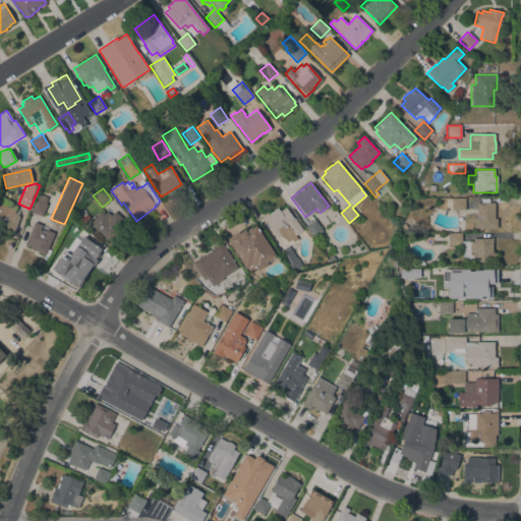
[(42,216),(31,212),(39,193),(40,194),(42,189),(49,192),(47,197),(48,197),(45,204),(47,205),(42,216)]
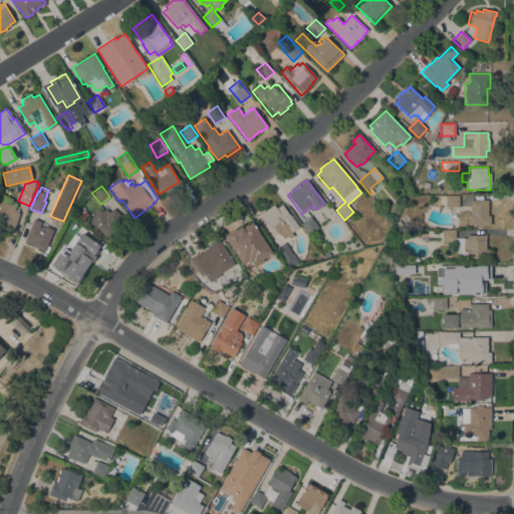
[(12,234),(0,229),(0,194),(2,194),(5,195),(9,198),(13,201),(16,204),(15,209),(18,211),(18,213),(19,213),(12,234)]
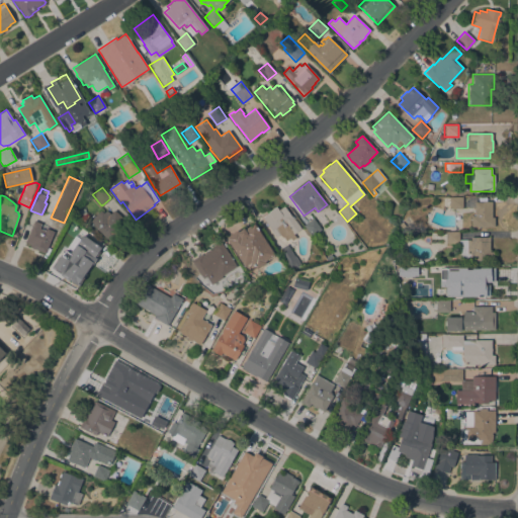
[(462,197),(462,209),(449,209),(449,197),(462,197)]
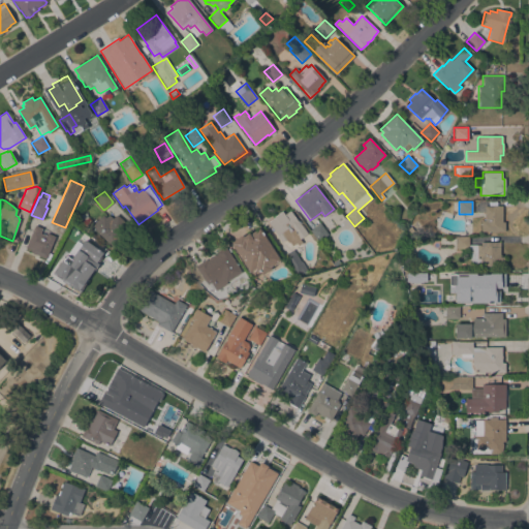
[(502,222),(504,222),(504,231),(497,231),(497,232),(489,232),(489,231),(480,231),(480,220),(485,220),(485,206),(493,207),(493,206),(502,206),(502,222)]
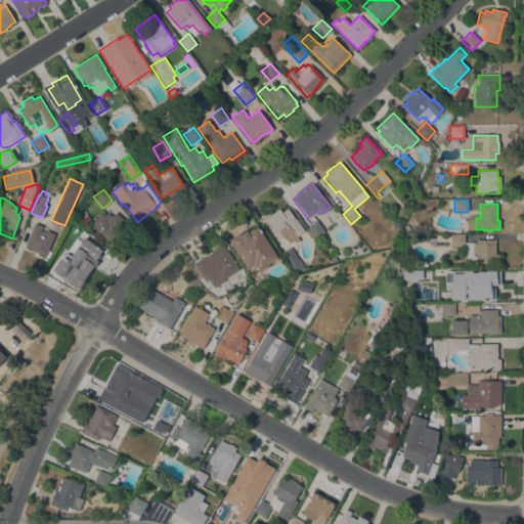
[(87,216),(79,220),(76,213),(84,209),(87,216)]
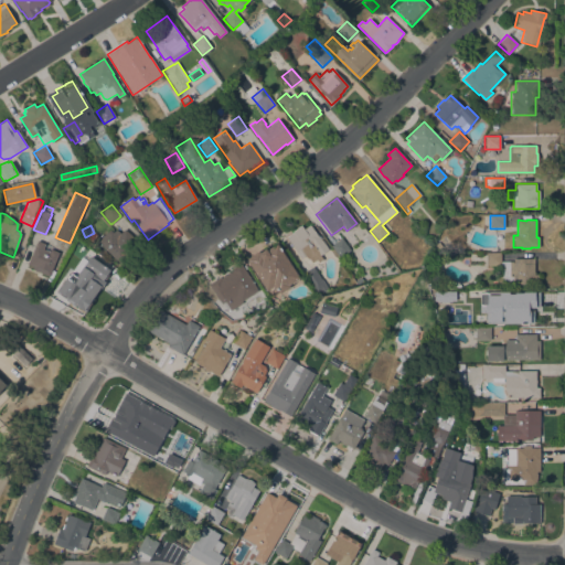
[(320,241),(321,240),(328,249),(320,255),(322,259),(319,263),(317,259),(311,263),(309,258),(307,259),(305,255),(300,259),(285,237),(294,232),(292,232),(301,225),(304,230),(310,225),(320,241)]
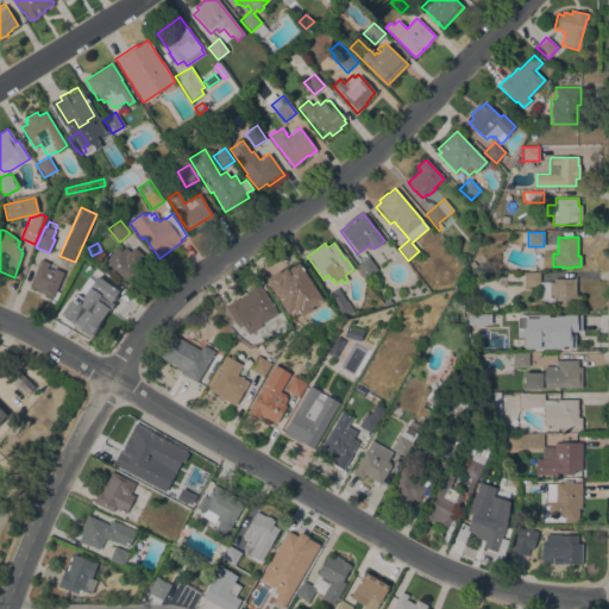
[(105,261),(112,252),(113,253),(118,248),(121,251),(125,248),(130,252),(135,246),(148,259),(135,272),(138,276),(130,284),(105,261)]
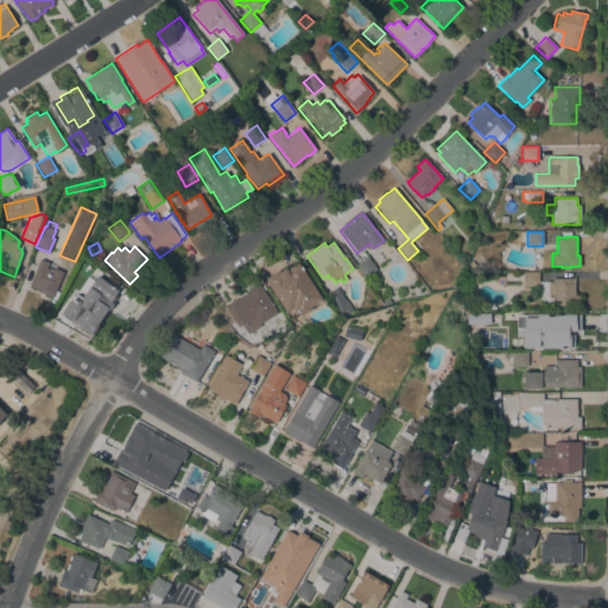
[(377,268),(365,277),(356,265),(367,257),(377,268)]
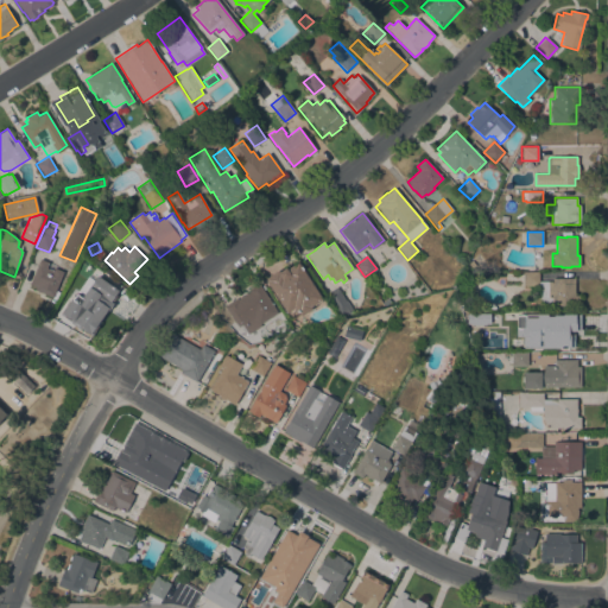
[(39,259),(49,263),(46,267),(52,271),(54,267),(63,272),(52,297),(35,290),(36,287),(30,284),(39,259)]
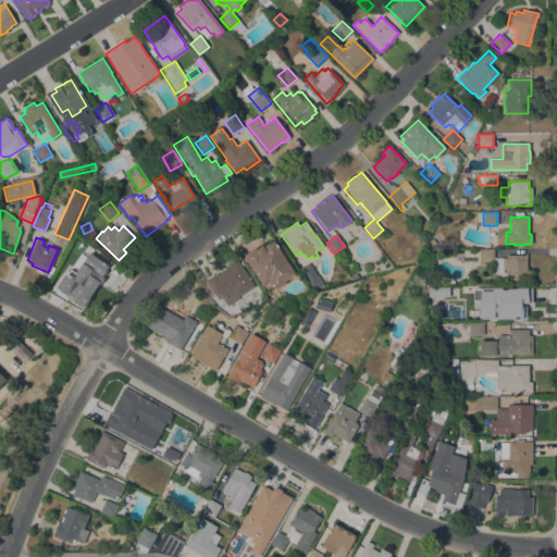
[(255,248),(255,249),(273,237),(296,273),(284,281),(285,283),(275,288),(274,286),(272,287),(270,284),(262,289),(240,257),(255,248)]
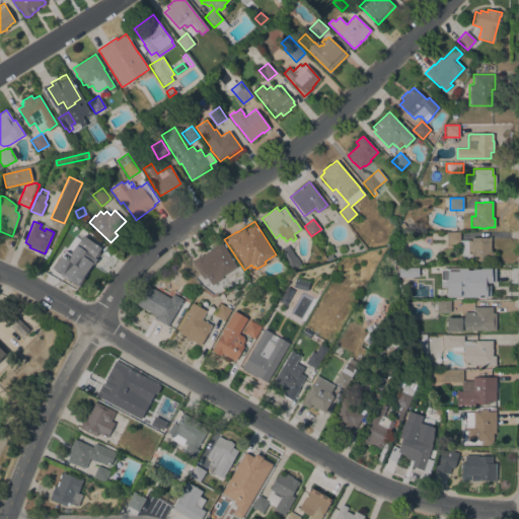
[(491,252),(494,252),(494,263),(462,262),(462,255),(459,255),(459,244),(446,244),(447,232),(460,232),(460,240),(471,240),(471,237),(491,237),(491,252)]
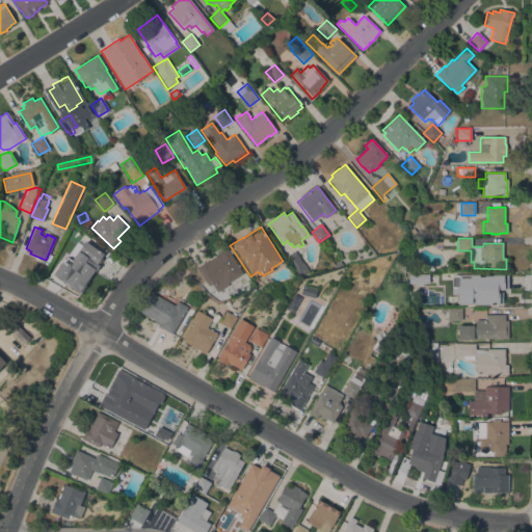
[(54,273),(62,262),(62,263),(78,241),(82,244),(84,241),(105,255),(87,280),(88,281),(80,292),(54,273)]
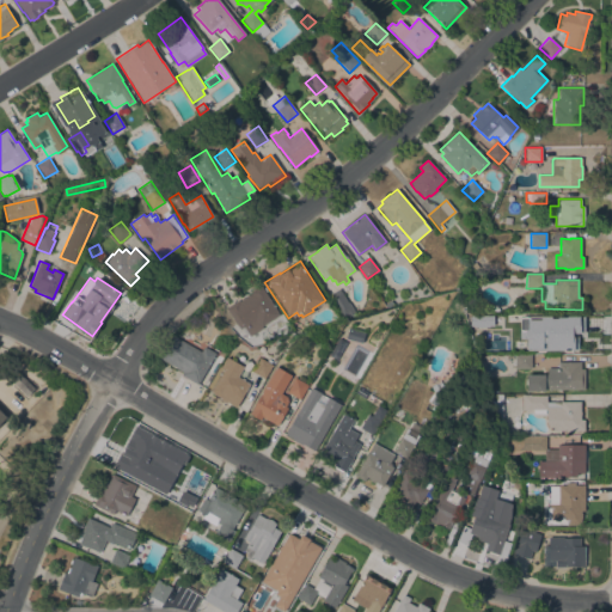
[(239,329),(226,308),(238,300),(239,301),(251,293),(250,291),(259,285),(279,314),(262,326),(263,328),(250,336),(243,326),(239,329)]
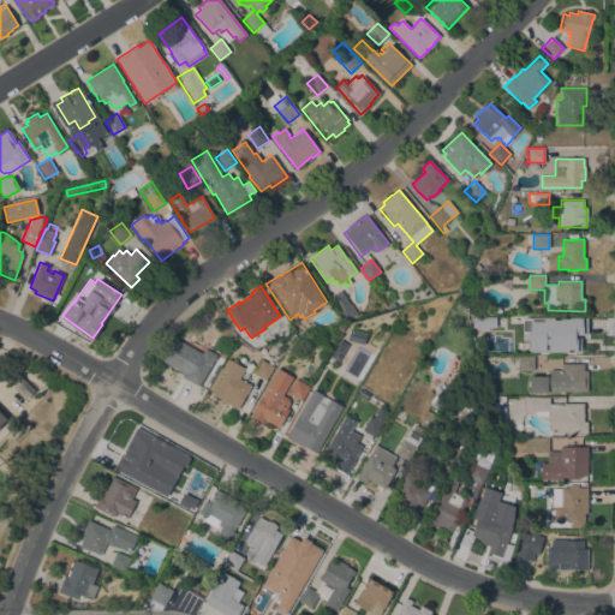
[(350,304),(357,314),(350,318),(348,316),(342,320),(328,298),(340,290),(350,304)]
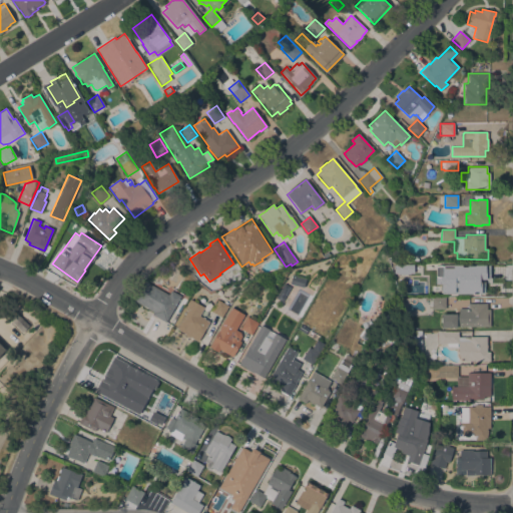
[(440,276),(440,264),(453,264),(453,276),(440,276)]
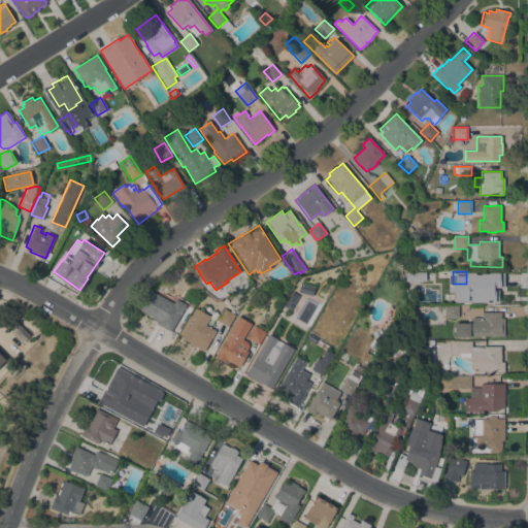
[(499,276),(499,282),(503,282),(503,295),(499,295),(499,302),(482,302),(482,293),(476,293),(476,278),(479,278),(479,276),(499,276)]
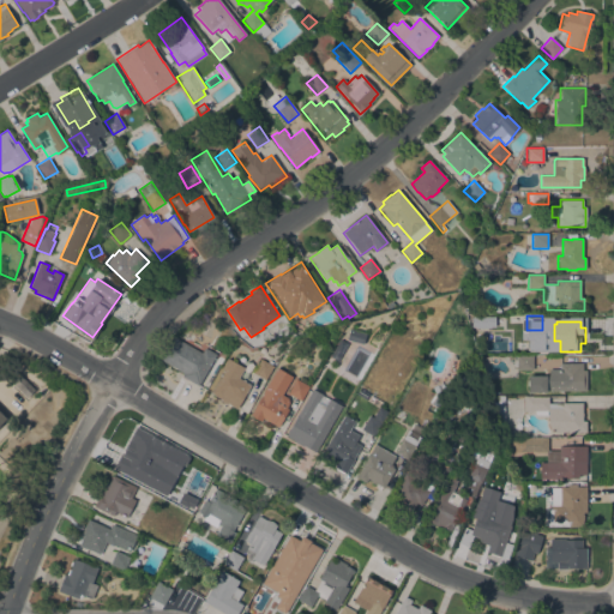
[(366,333),(363,344),(347,339),(349,329),(366,333)]
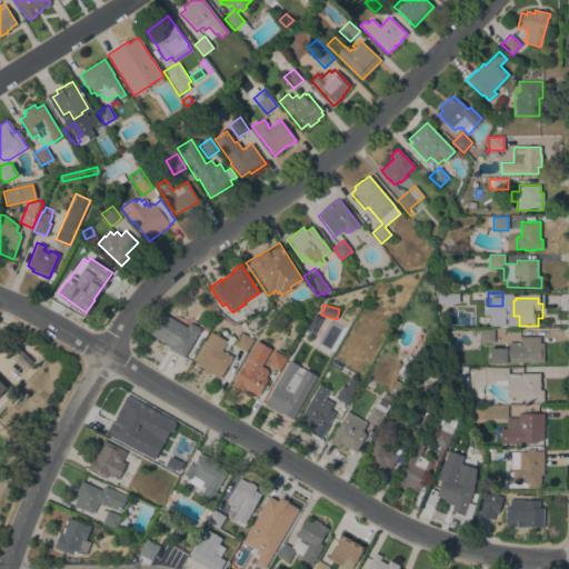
[(168,348),(169,346),(148,333),(160,311),(187,327),(190,322),(200,329),(183,358),(168,348)]
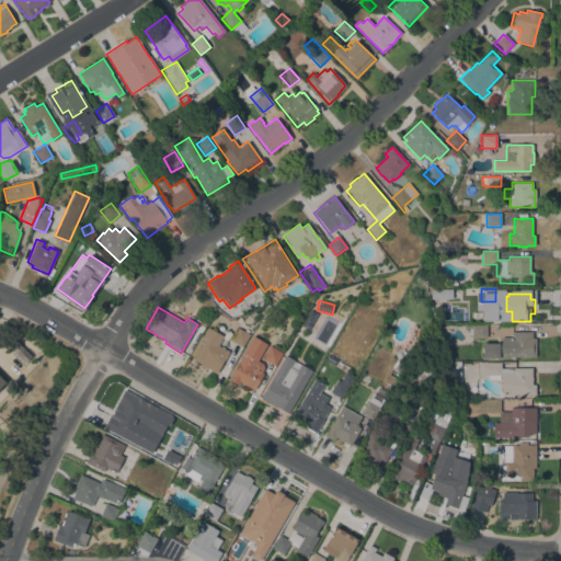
[(487,325),(487,338),(472,338),(472,325),(487,325)]
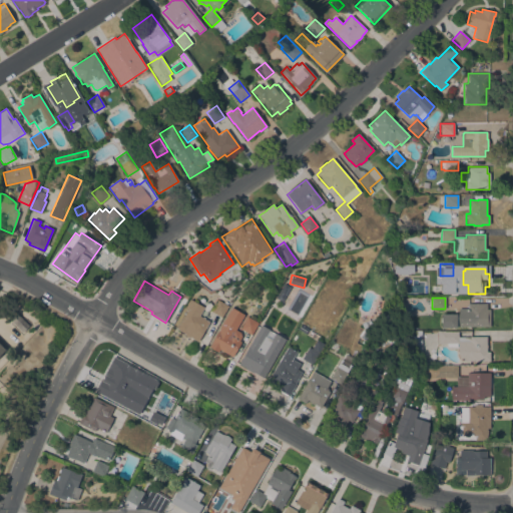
[(189,337),(188,338),(184,336),(184,334),(176,329),(187,311),(184,309),(189,299),(203,308),(199,316),(201,317),(202,316),(205,318),(204,319),(209,322),(197,342),(189,337)]
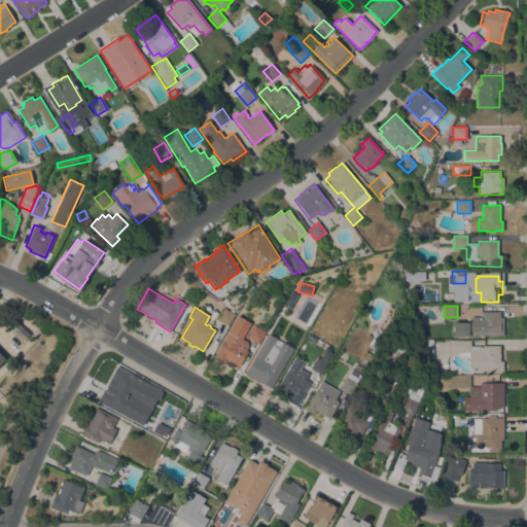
[(235,314),(227,326),(217,320),(223,308),(235,314)]
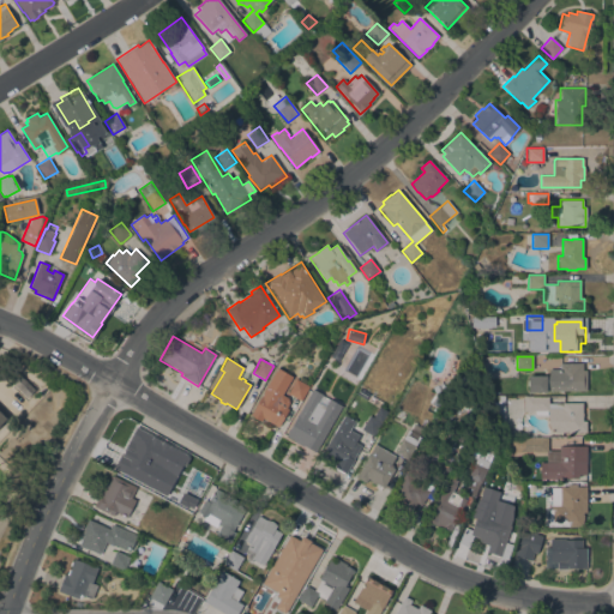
[(582,363),(582,371),(587,371),(587,391),(547,391),(547,392),(528,392),(528,377),(547,377),(547,369),(560,369),(560,363),(582,363)]
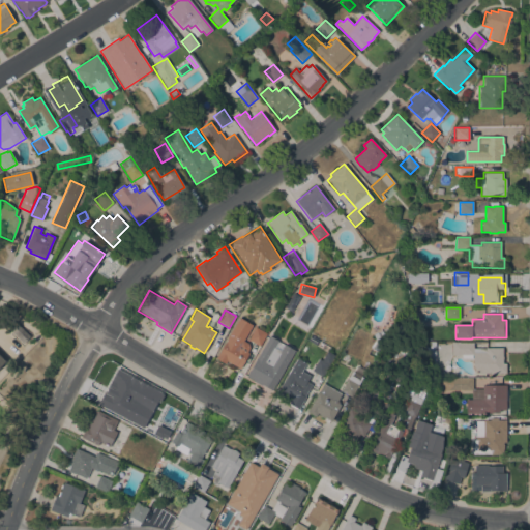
[(246,353),(248,354),(240,369),(227,361),(225,363),(215,358),(239,318),(252,325),(243,341),(247,344),(249,348),(246,353)]
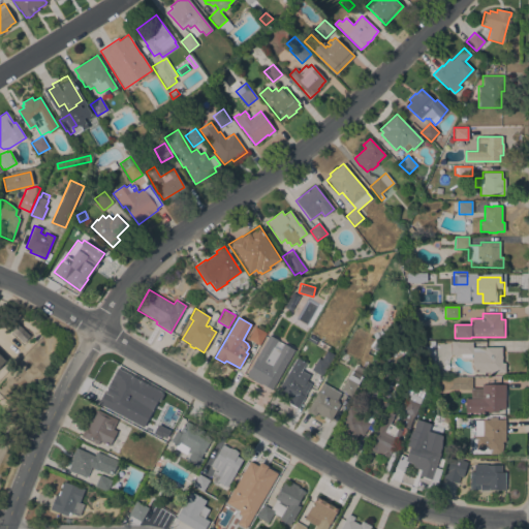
[(30,336),(23,343),(13,333),(20,327),(30,336)]
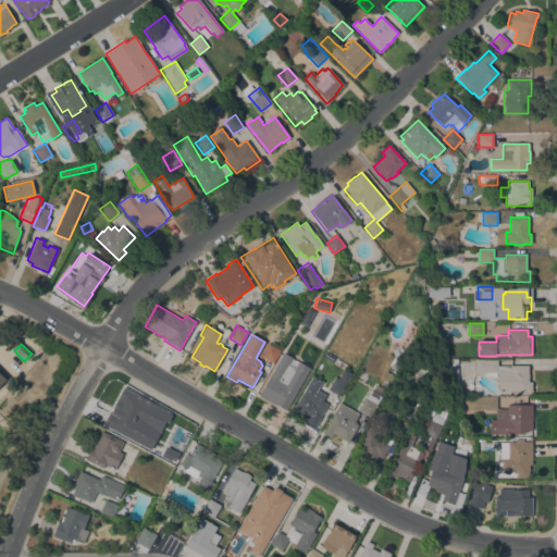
[(280,350),(273,363),(261,357),(269,344),(280,350)]
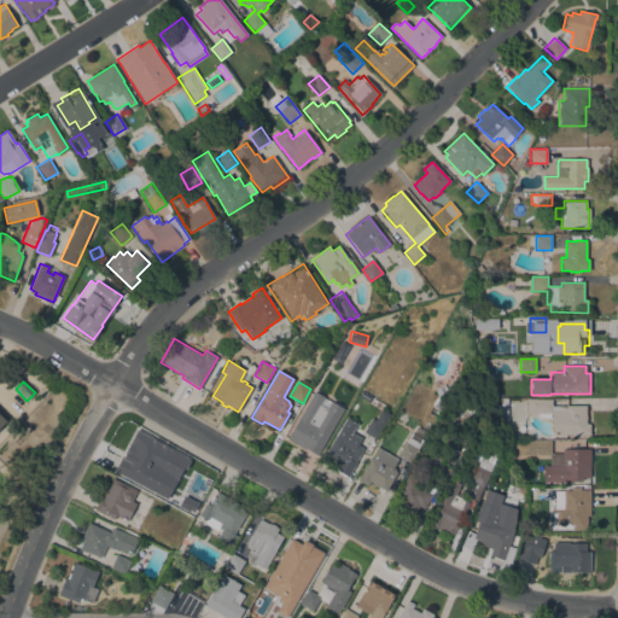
[(318,455),(305,449),(305,450),(287,439),(314,391),(344,408),(318,455)]
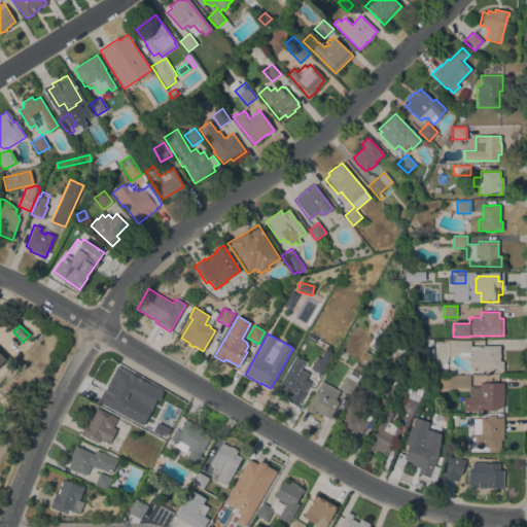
[(500,361),(503,361),(503,372),(472,372),(470,353),(469,353),(469,357),(459,357),(459,353),(458,353),(449,353),(449,341),(470,341),(470,347),(483,347),(483,346),(500,346),(500,361)]
